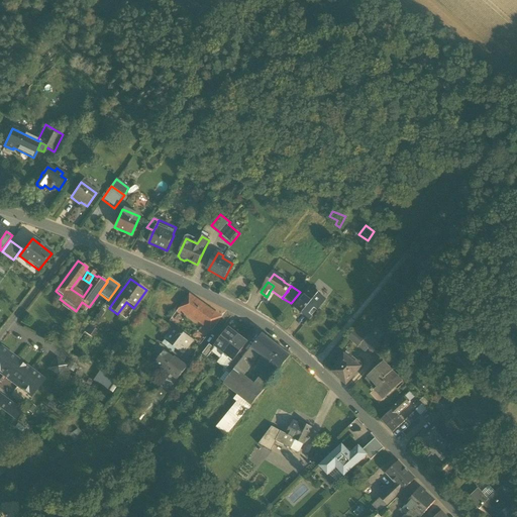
[(296,308),(310,319),(325,301),(311,289),(296,308)]
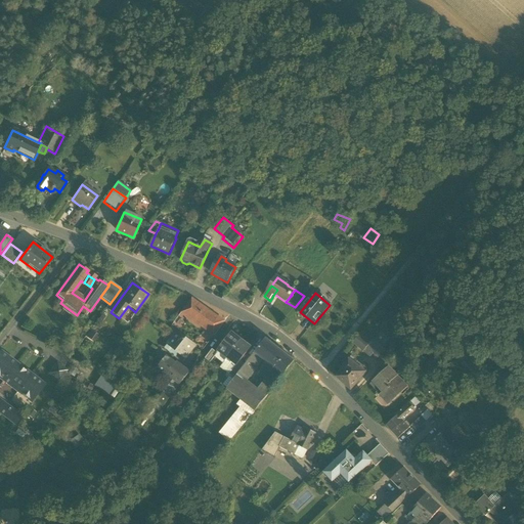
[(120,299),(116,296),(110,304),(105,309),(111,312),(120,299)]
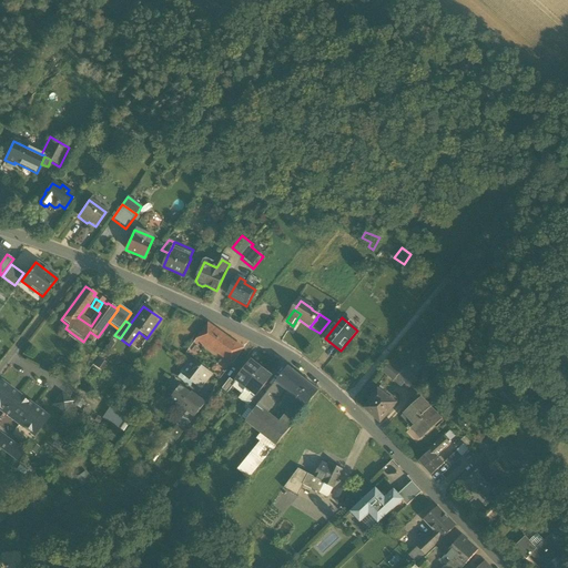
[(198,338),(203,343),(213,328),(208,324),(198,338)]
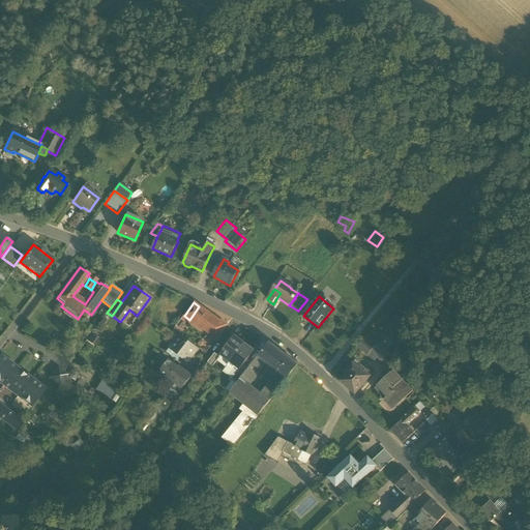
[(189,320),(217,340),(221,335),(215,332),(222,323),(199,306),(189,320)]
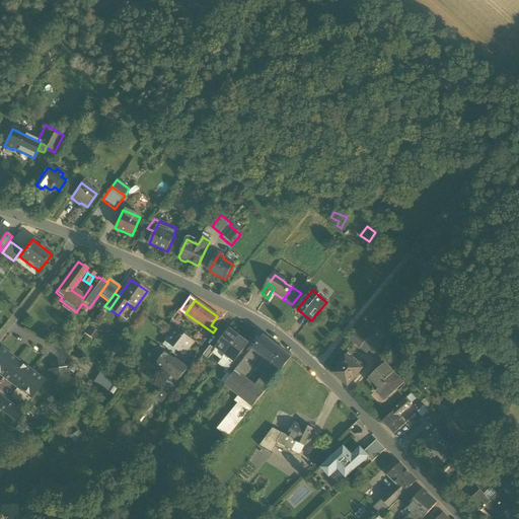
[(82,303),(76,312),(82,317),(89,308),(82,303)]
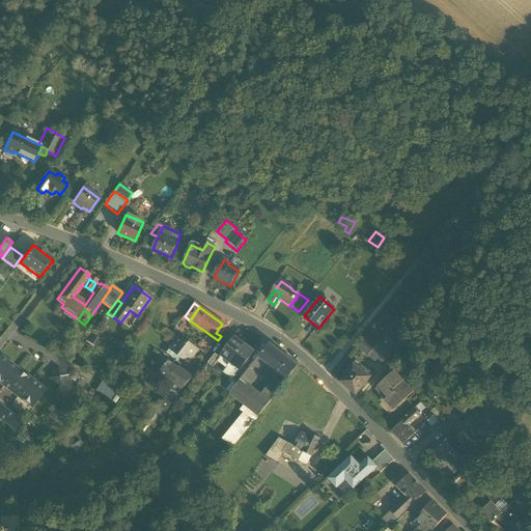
[(216,333),(221,336),(227,327),(222,324),(216,333)]
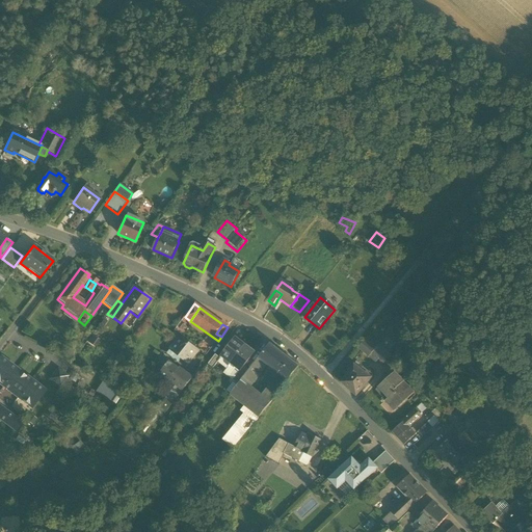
[(91,335),(86,342),(94,347),(100,340),(91,335)]
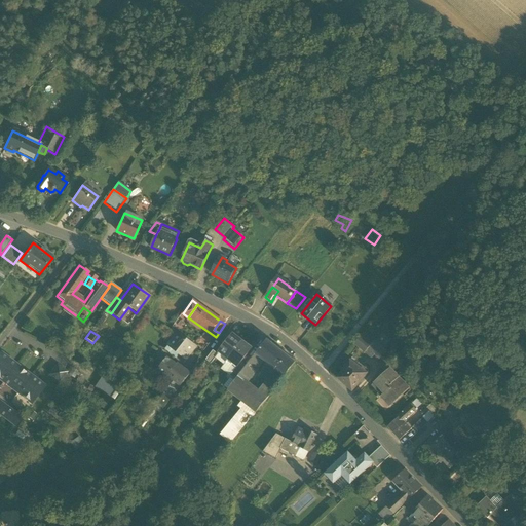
[(369,342),(371,344),(374,341),(364,333),(361,336),(366,340),(367,338),(370,340),(369,342)]
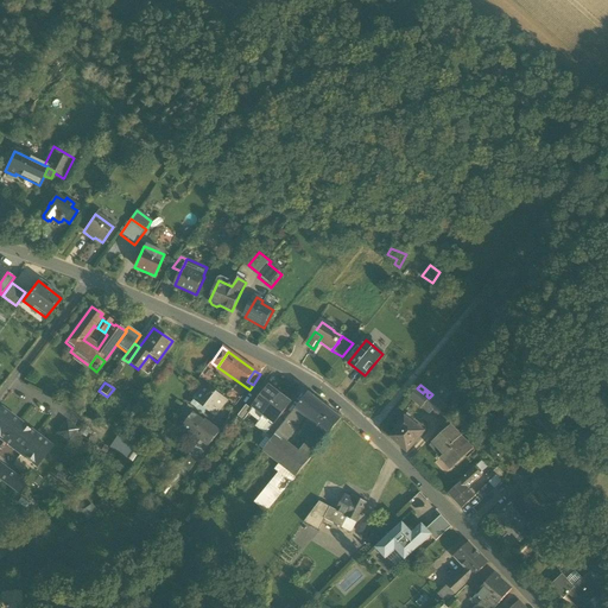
[(209,409),(215,415),(225,403),(204,386),(195,398),(209,409)]
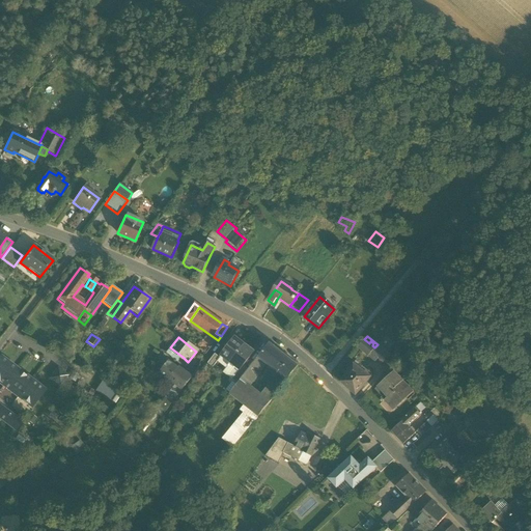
[(231,343),(221,356),(230,363),(231,363),(245,344),(235,337),(231,343)]
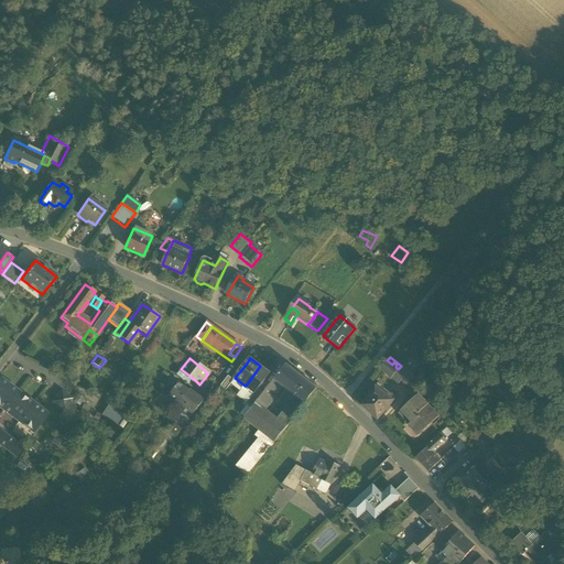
[(391,378),(394,373),(398,369),(396,367),(397,365),(393,362),(392,365),(387,360),(380,369),(391,378)]
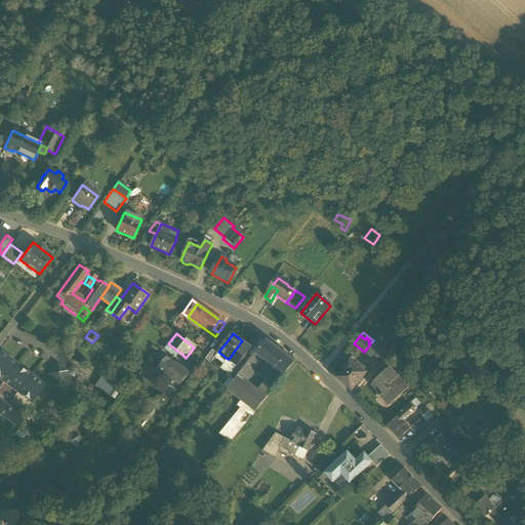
[(280,350),(274,346),(267,339),(255,354),(263,360),(269,364),(284,376),(295,362),(280,350)]
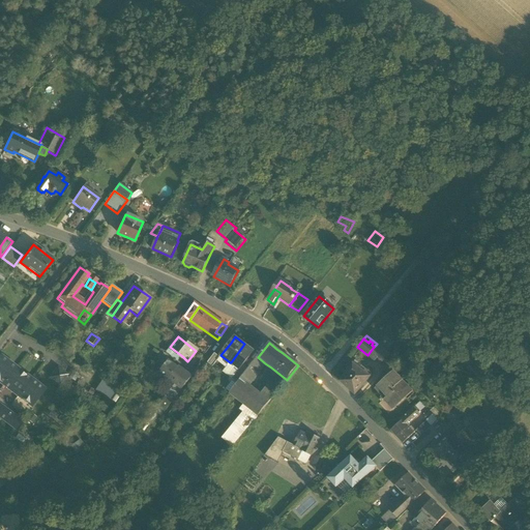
[(254,351),(244,344),(231,362),(239,369),(240,370),(242,365),(249,357),(254,351)]
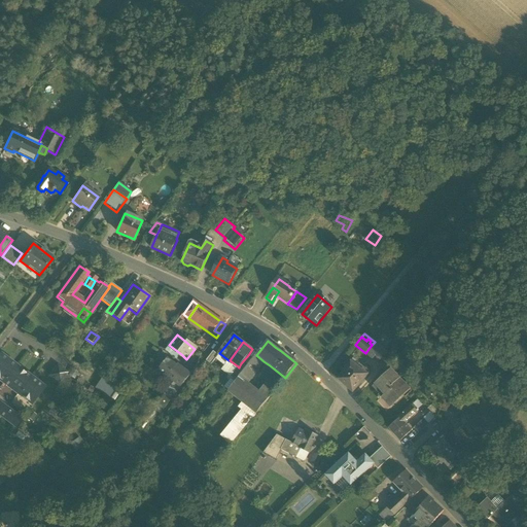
[(375,342),(372,345),(369,349),(377,355),(382,348),(375,342)]
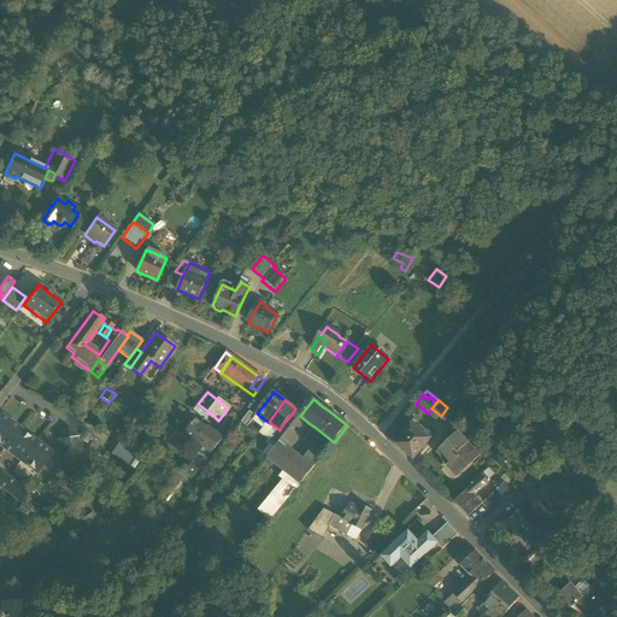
[(212,415),(198,404),(193,410),(207,421),(212,415)]
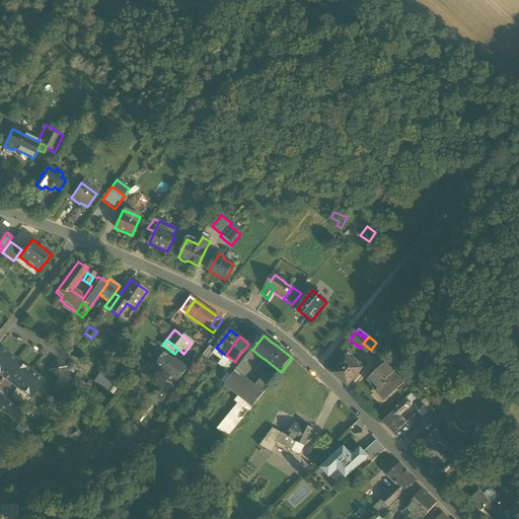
[(367,354),(373,359),(382,347),(376,343),(371,350),(367,354)]
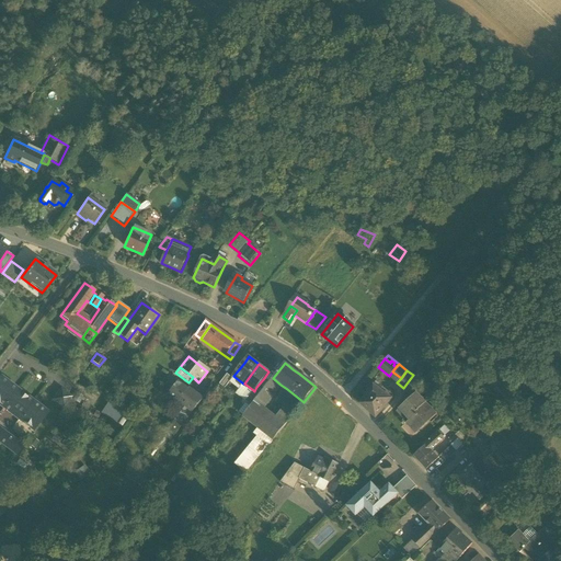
[(392,371),(389,376),(397,382),(401,378),(392,371)]
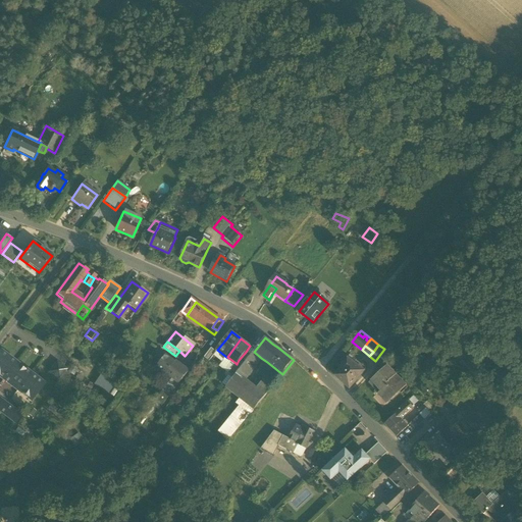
[(205,357),(209,361),(214,355),(216,352),(216,351),(211,348),(205,357)]
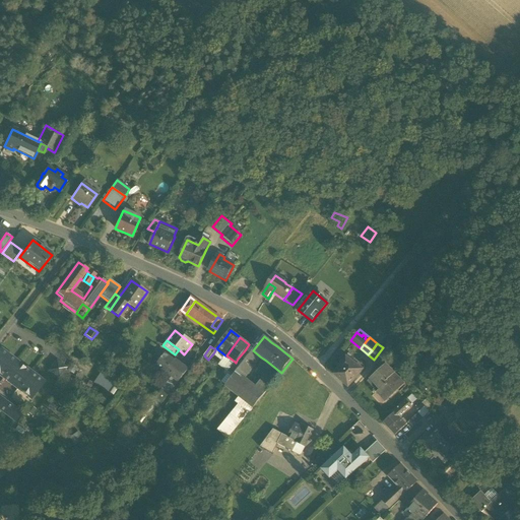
[(221,361),(225,355),(216,348),(215,349),(215,350),(213,353),(221,361)]
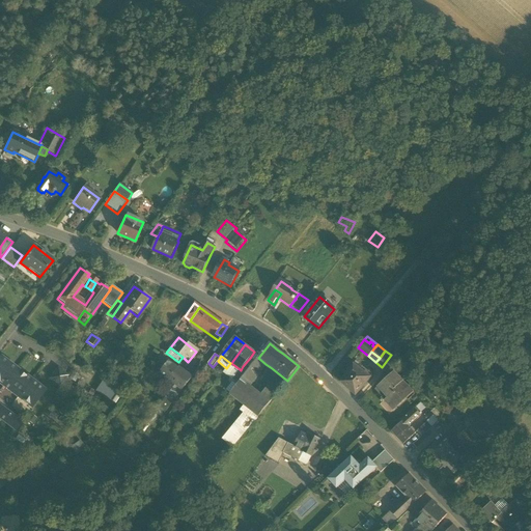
[(0,383),(4,386),(16,369),(0,357),(0,383)]
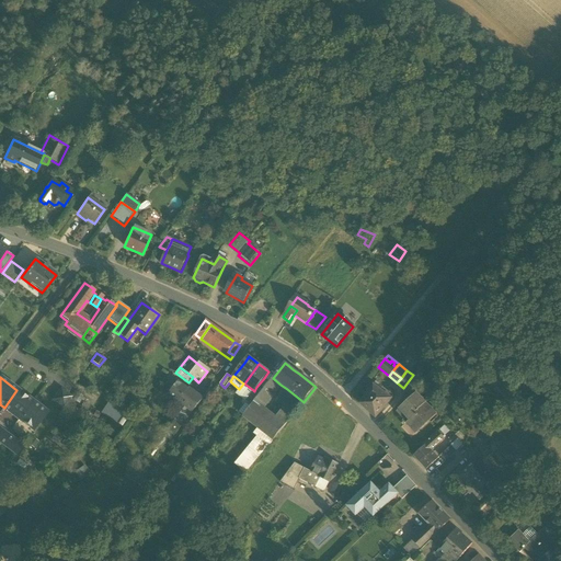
[(254,401),(264,409),(276,393),(275,391),(281,385),(273,378),(272,378),(262,391),(254,401)]
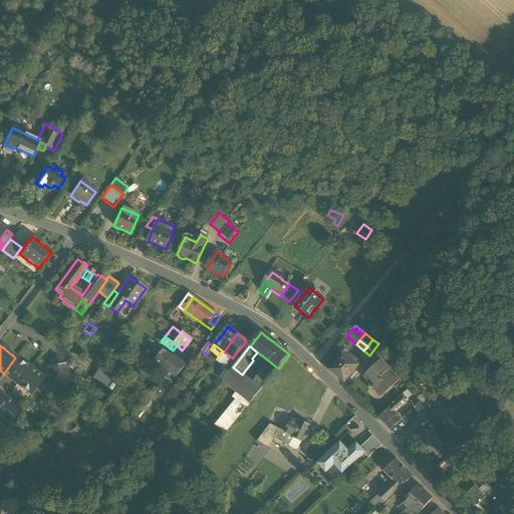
[(453,349),(444,346),(440,357),(449,360),(453,349)]
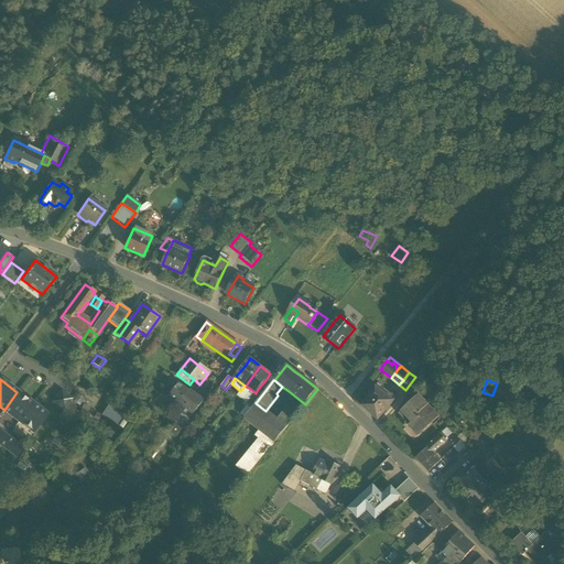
[(170,398),(179,404),(181,402),(188,392),(179,386),(170,398)]
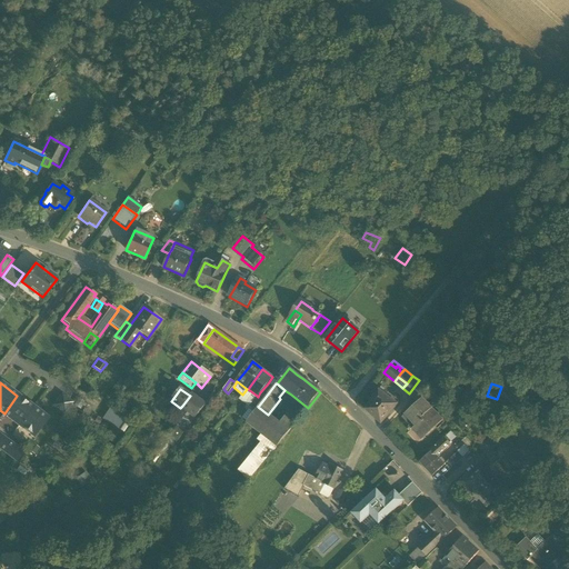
[(257,396),(248,389),(247,389),(242,395),(240,399),(249,406),(257,396)]
